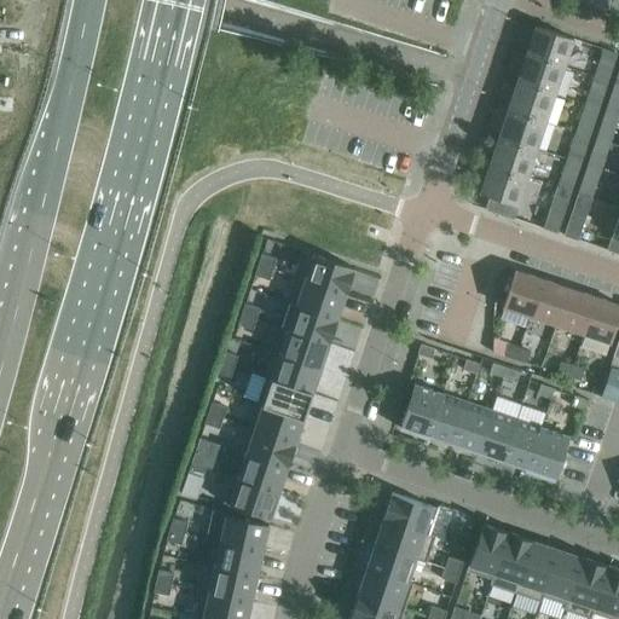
[(530,45),(526,53),(563,67),(573,39),(536,27),(530,45)]
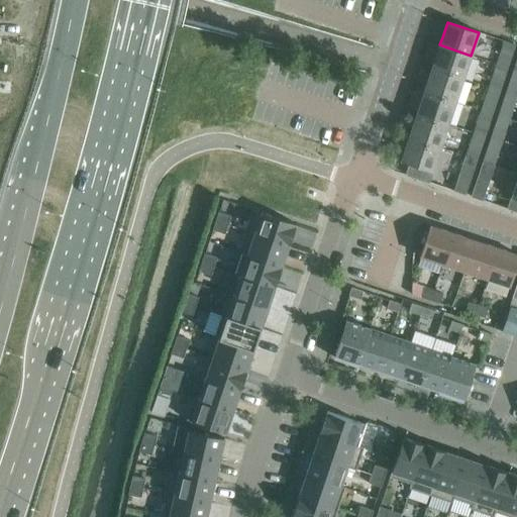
[(499,56),(502,38),(491,36),(488,54),(499,56)]
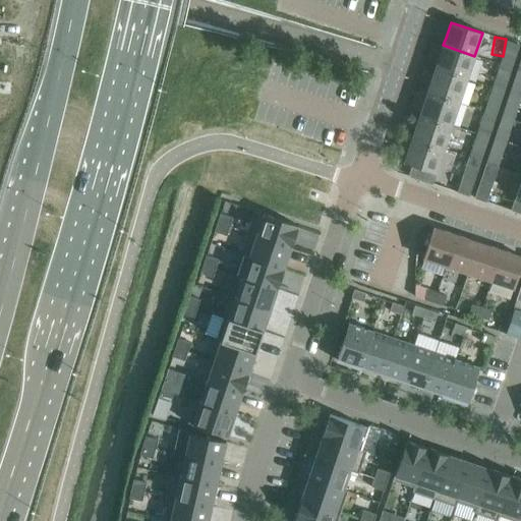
[(508,42),(504,55),(514,58),(519,45),(508,42)]
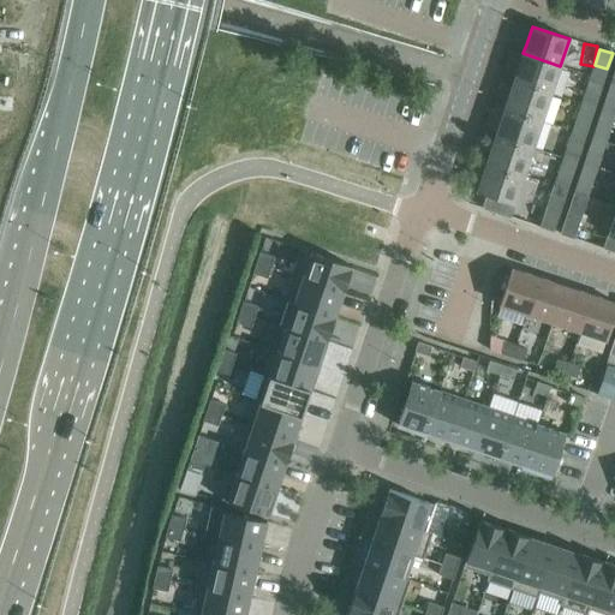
[(523,53),(513,81),(550,94),(560,66),(523,53)]
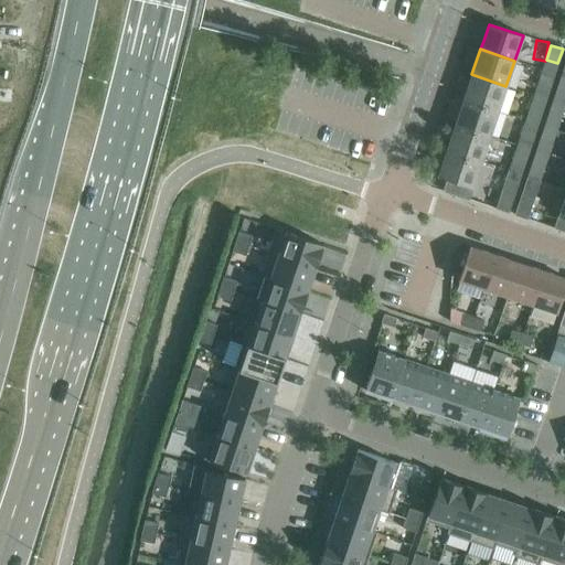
[(543,70),(537,85),(550,88),(554,74),(543,70)]
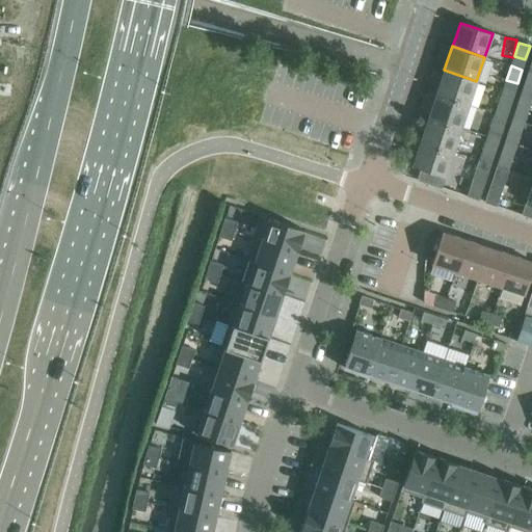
[(444,70),(436,94),(469,105),(476,81),(444,70)]
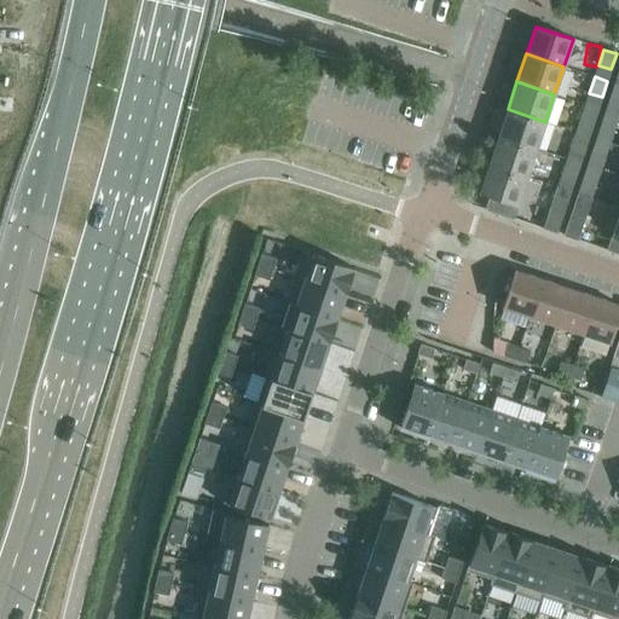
[(585,104),(580,120),(593,125),(599,109),(585,104)]
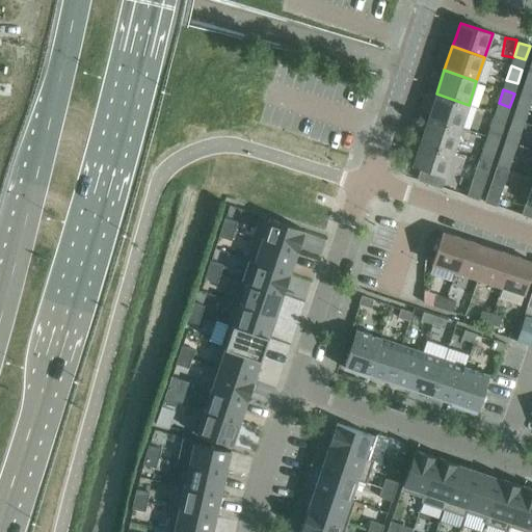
[(436,94),(428,117),(460,129),(469,105),(436,94)]
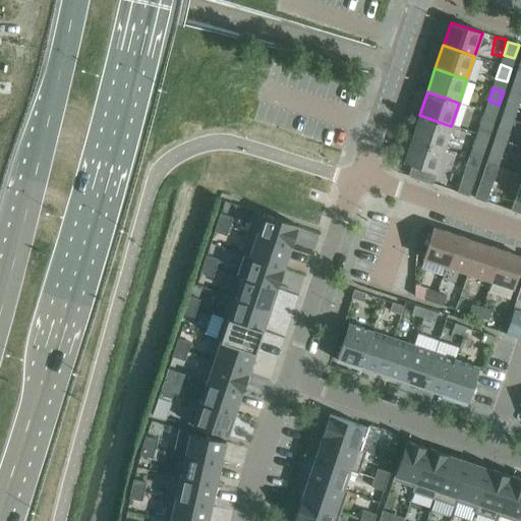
[(510,94),(505,107),(516,110),(520,97),(510,94)]
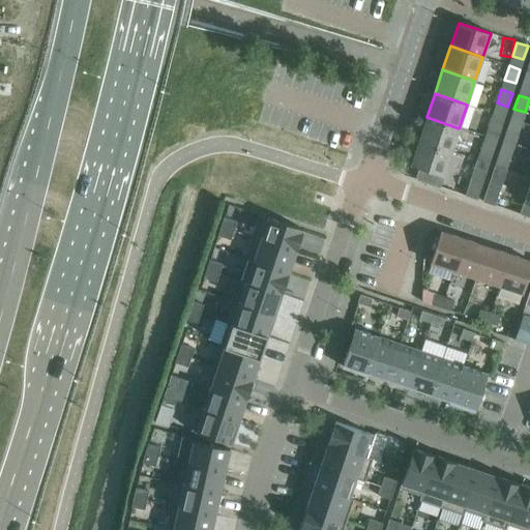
[(493,113),(489,126),(499,130),(504,117),(493,113)]
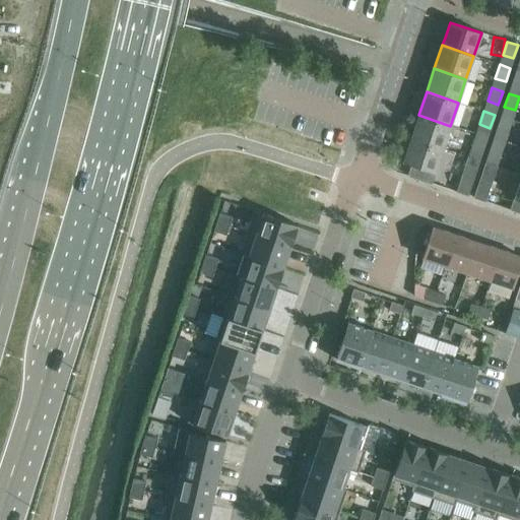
[(418,115),(410,139),(442,149),(450,126),(418,115)]
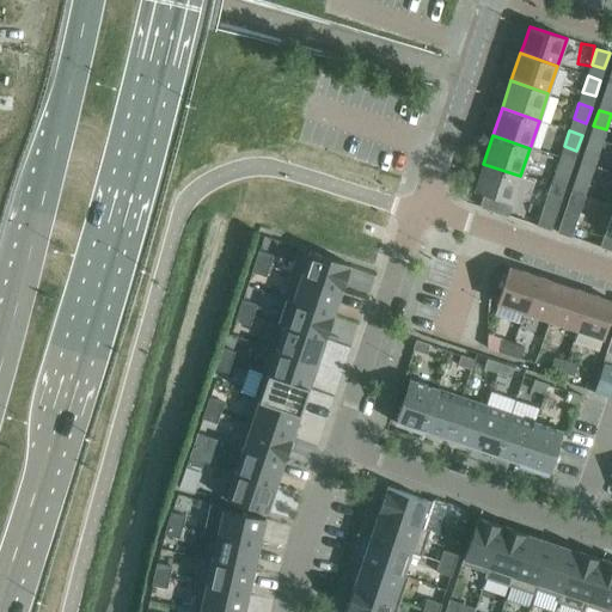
[(589,138),(585,153),(597,157),(603,141),(589,138)]
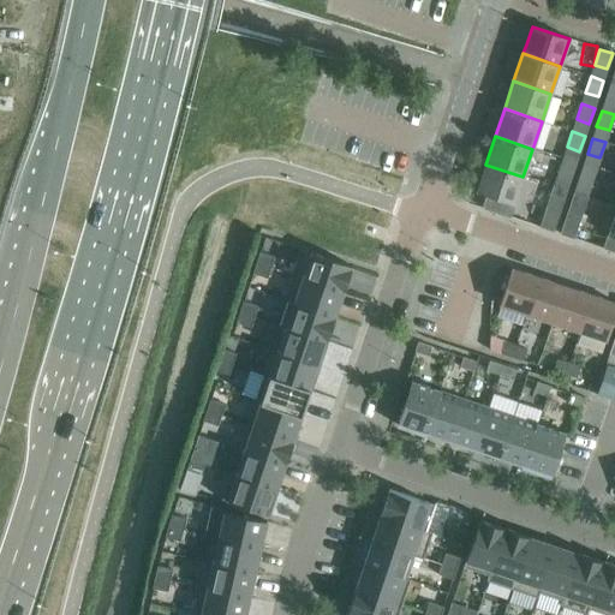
[(563,159),(557,174),(571,179),(575,163),(563,159)]
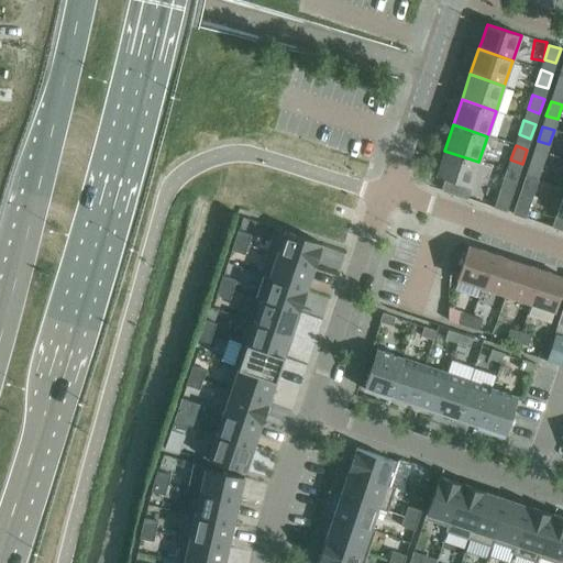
[(437,175),(445,178),(471,186),(478,162),(444,151),(437,175)]
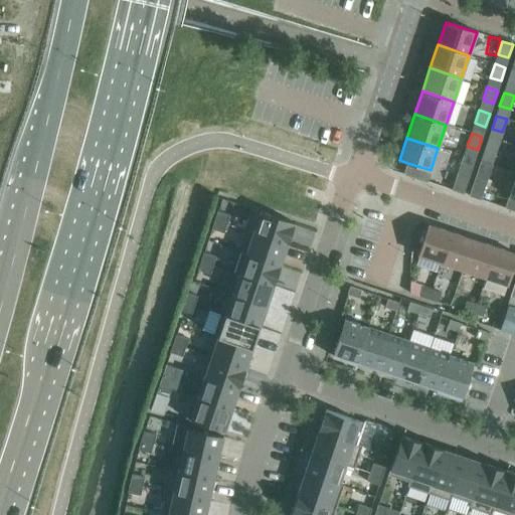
[(488,139),(484,152),(495,156),(499,142),(488,139)]
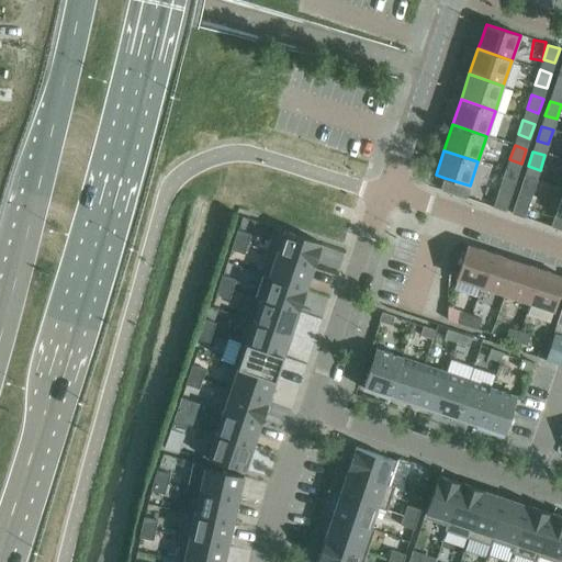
[(505,170),(501,184),(513,189),(518,175),(505,170)]
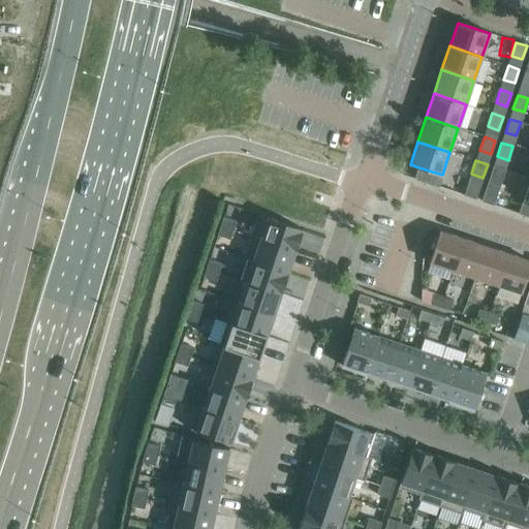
[(494,166),(489,179),(501,183),(505,169),(494,166)]
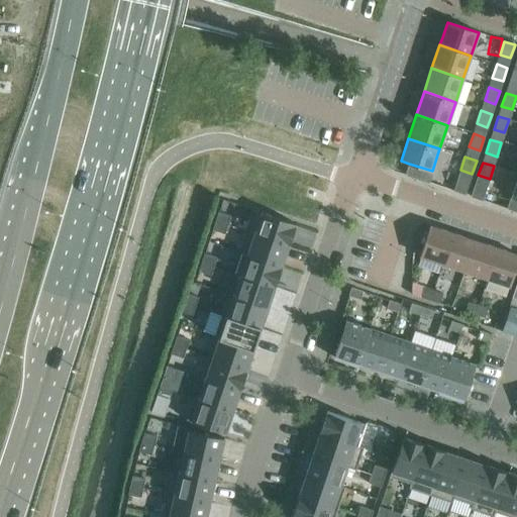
[(409,164),(405,175),(429,183),(433,171),(432,171),(409,164)]
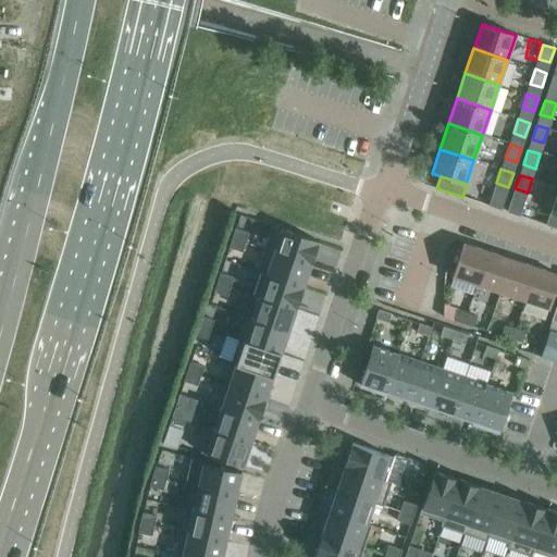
[(508,187),(496,183),(489,206),(500,210),(508,187)]
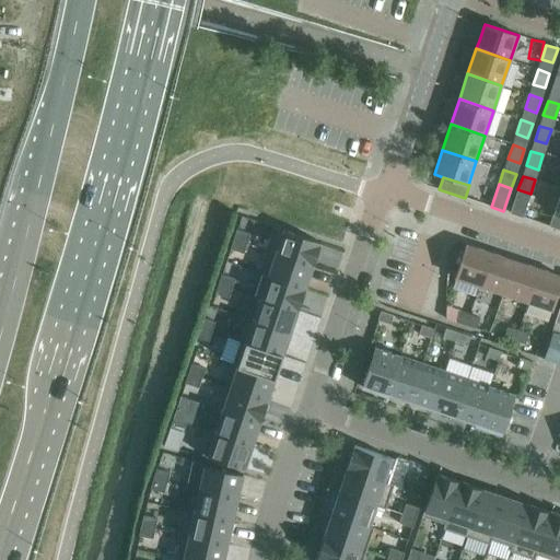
[(531,194),(517,189),(510,213),(522,218),(531,194)]
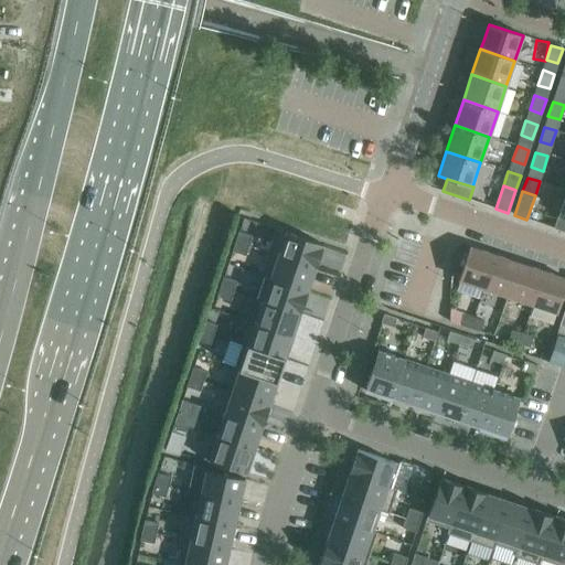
[(564,217),(560,216),(560,215),(558,215),(554,228),(564,232),(564,217)]
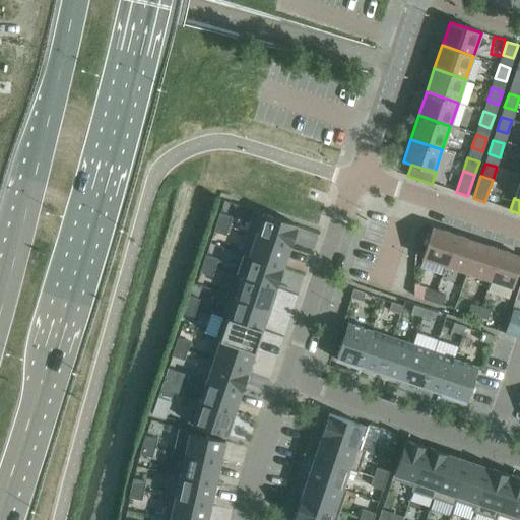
[(236,219),(222,214),(219,223),(232,229),(236,219)]
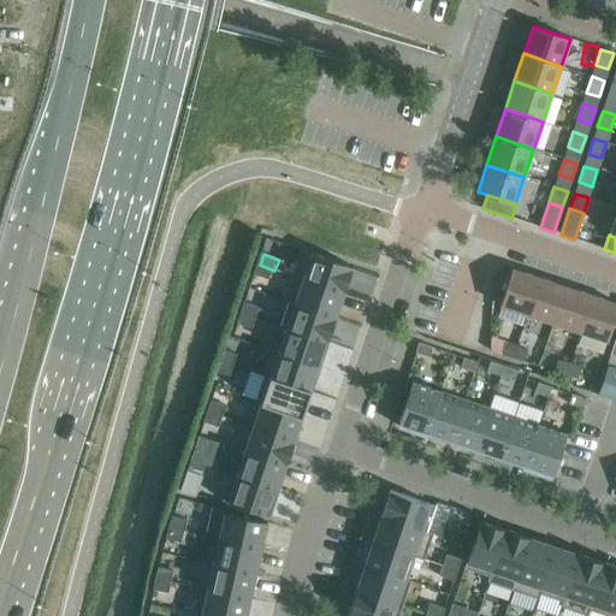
[(347,294),(355,268),(314,254),(306,280),(347,294)]
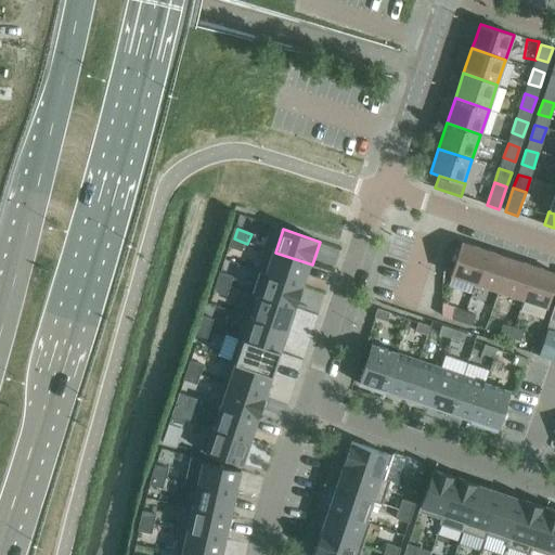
[(247,244),(234,239),(231,248),(245,253),(247,244)]
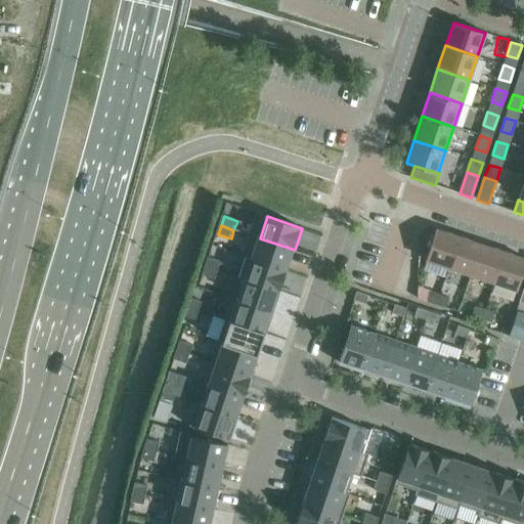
[(425,260),(448,267),(459,236),(435,228),(425,260)]
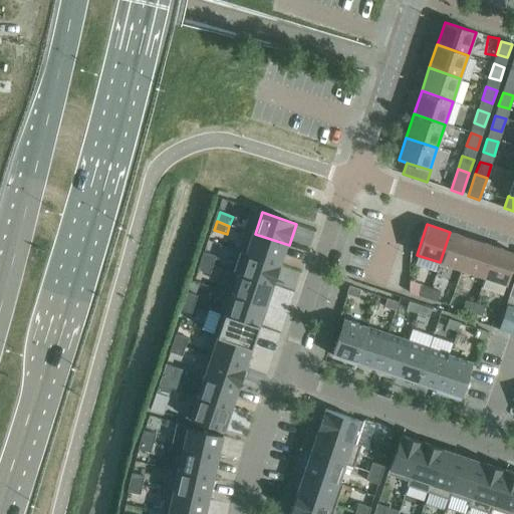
[(440,262),(462,269),(472,239),(450,232),(440,262)]
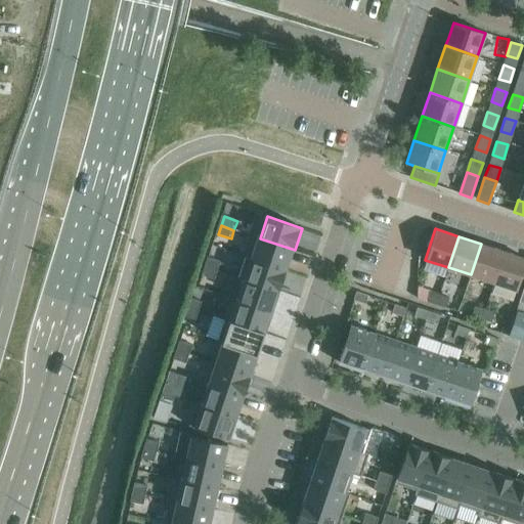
[(288,271),(295,250),(260,238),(253,259),(288,271)]
